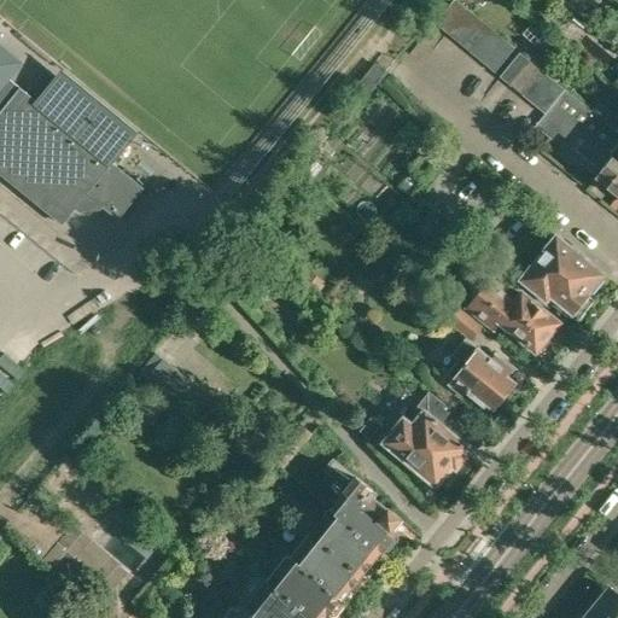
[(453,0),(436,23),(448,33),(467,9),(458,0),(453,0)]
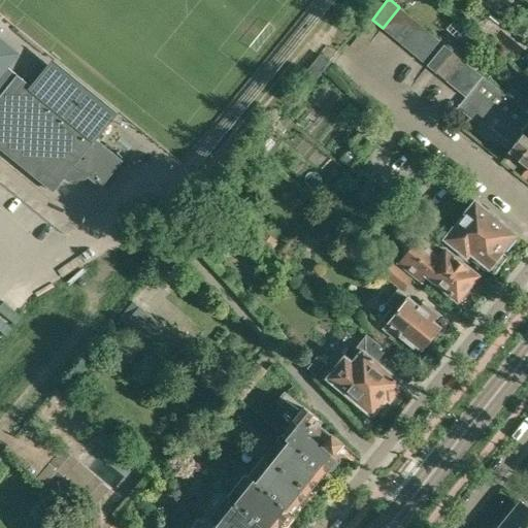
[(515,11),(500,0),(499,0),(491,10),(506,23),(515,11)]
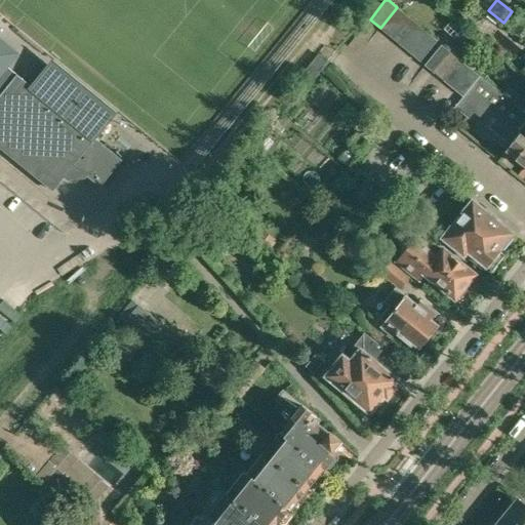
[(397,7),(380,28),(390,36),(407,15),(397,7)]
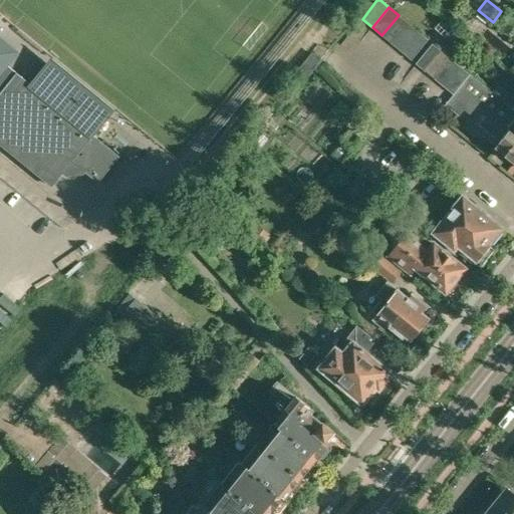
[(399,15),(381,35),(392,42),(408,22),(399,15)]
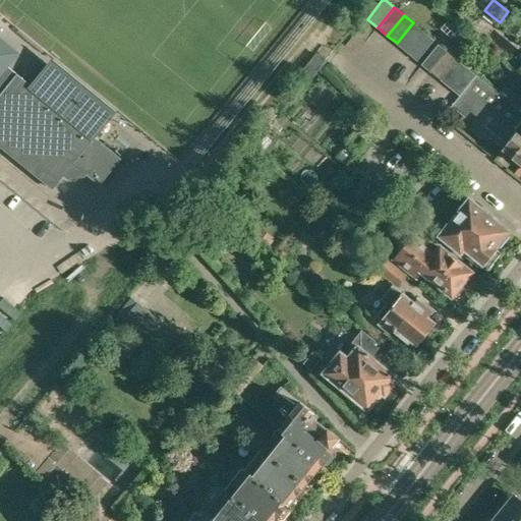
[(413,22),(397,43),(406,51),(423,31),(413,22)]
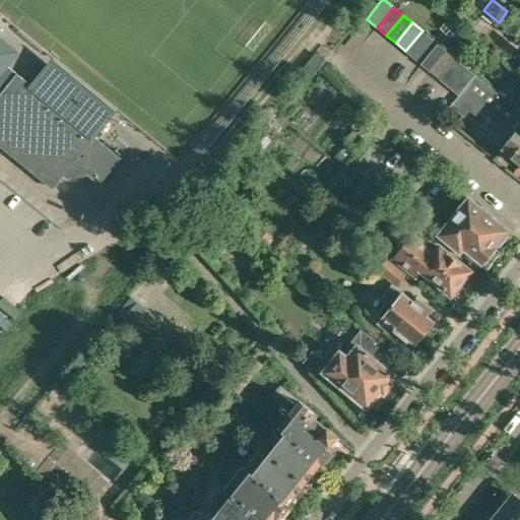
[(423,30),(405,51),(416,61),(434,41),(423,30)]
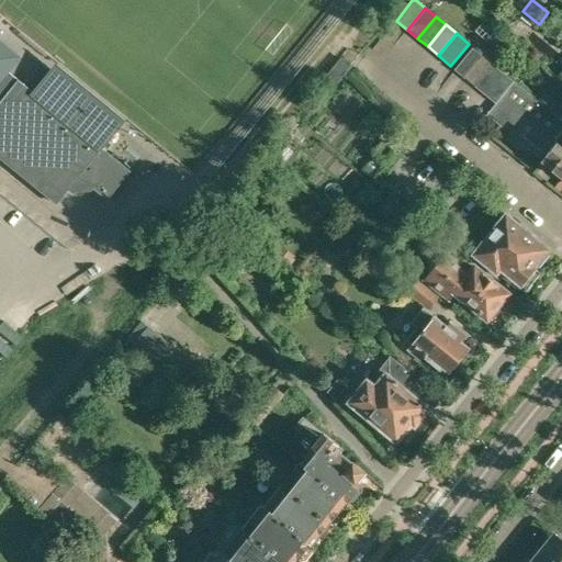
[(0,157),(57,204),(69,190),(71,192),(92,190),(93,189),(108,201),(131,172),(103,149),(120,128),(51,71),(34,91),(21,80),(8,69),(17,58),(0,44),(0,157)]
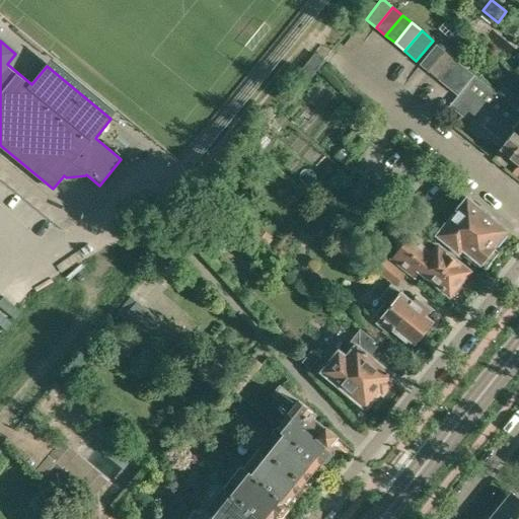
[(421,64),(430,72),(447,52),(437,44),(421,64)]
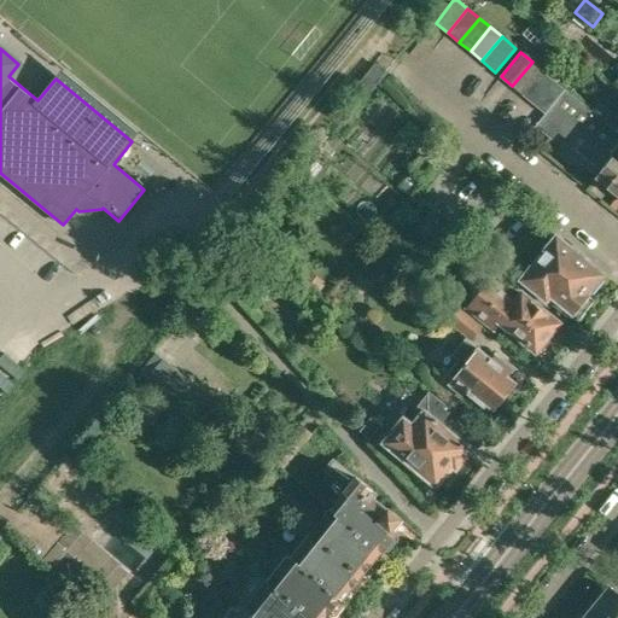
[(532,62),(512,86),(523,94),(543,70),(532,62)]
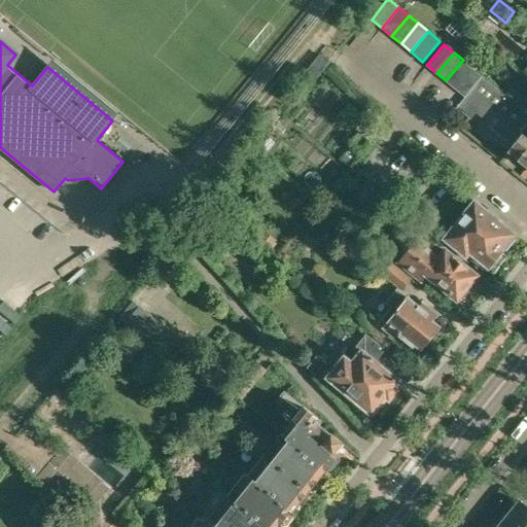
[(316,77),(329,61),(321,54),(307,70),(316,77)]
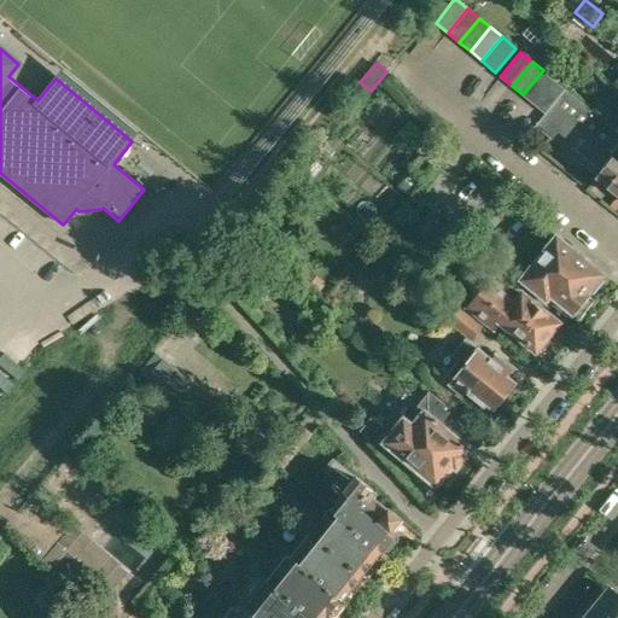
[(543,70),(523,94),(534,104),(554,80),(553,79),(543,70)]
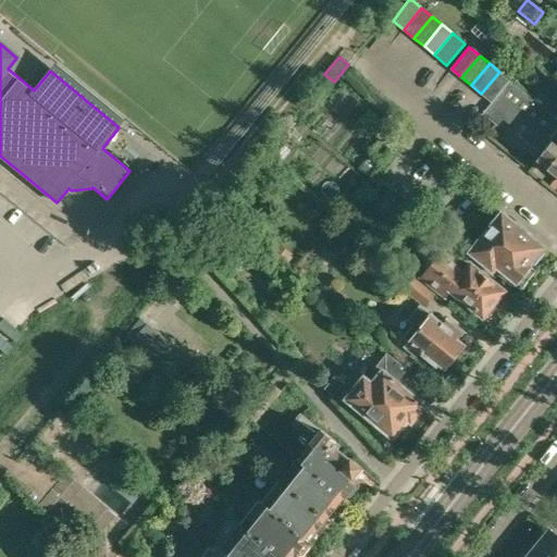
[(499,72),(481,94),(492,102),(509,81),(507,78),(512,72),(505,64),(498,71),(499,72)]
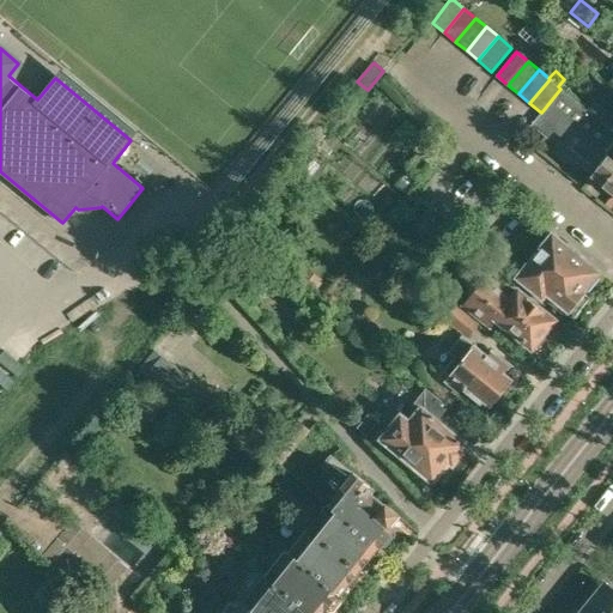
[(560,89),(541,113),(532,125),(612,190),(612,129),(612,128),(611,129),(560,89)]
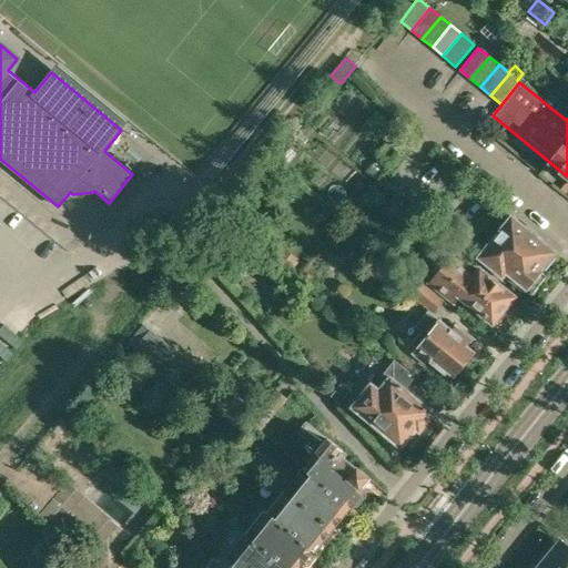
[(457,109),(470,97),(463,88),(449,100),(457,109)]
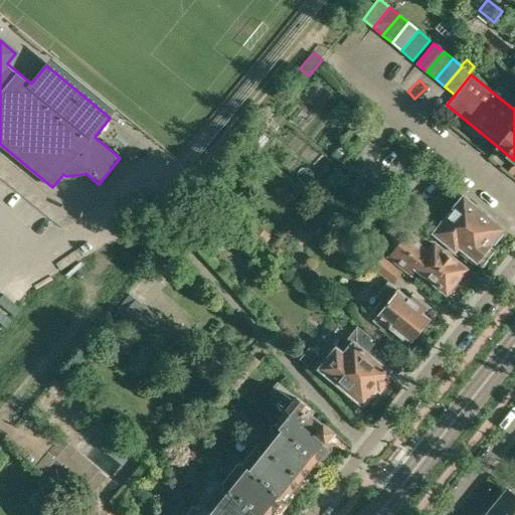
[(490,246),(503,229),(464,197),(435,233),(457,250),(459,246),(483,266),(495,250),(490,246)]
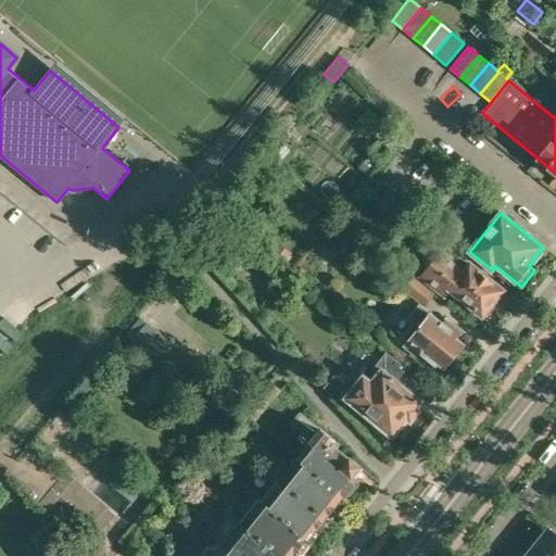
[(270,254),(281,263),(289,254),(278,245),(270,254)]
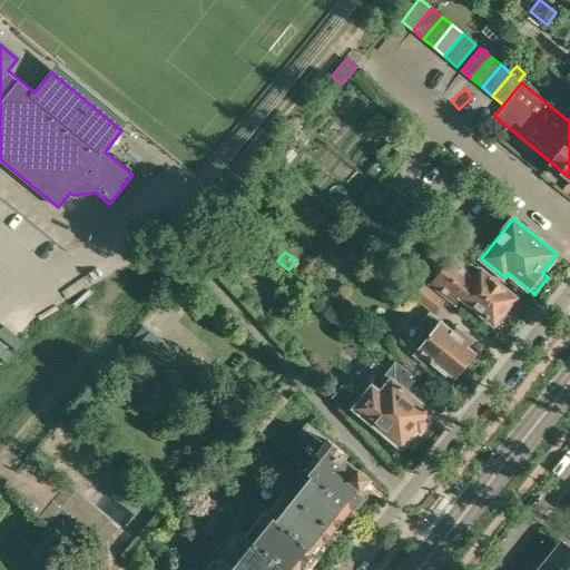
[(494,323),(516,297),(483,271),(478,276),(453,256),(432,283),(448,296),(458,304),(462,297),(494,323)]
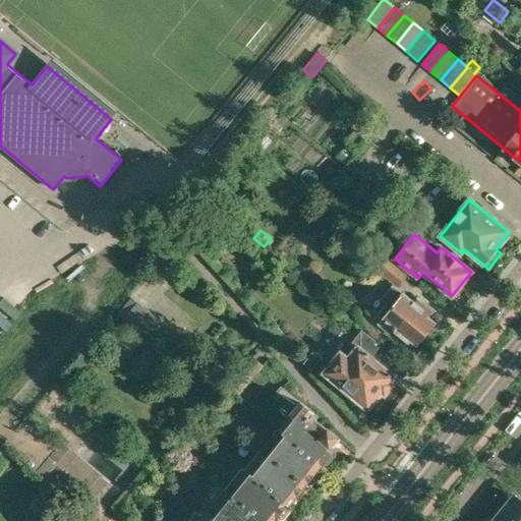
[(397,286),(409,271),(395,258),(391,255),(378,272),(397,286)]
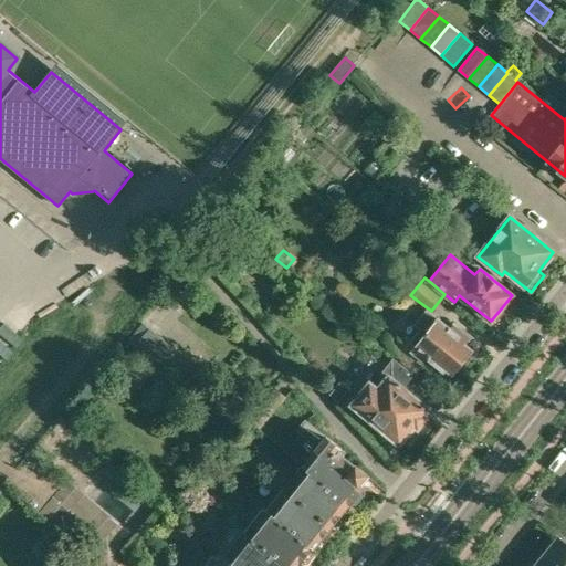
[(454,375),(472,352),(464,345),(471,337),(454,325),(451,329),(428,311),(415,327),(420,331),(410,344),(415,348),(411,353),(425,363),(428,358),(446,373),(448,369),(454,375)]
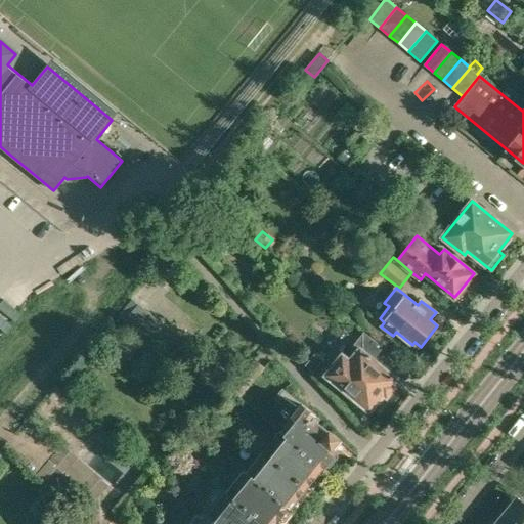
[(171,364),(188,344),(139,303),(122,324),(171,364)]
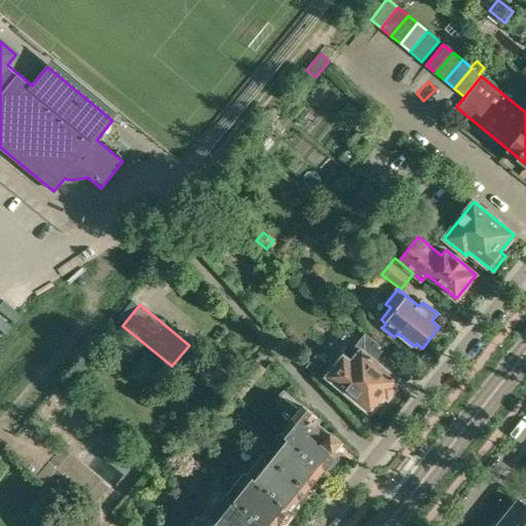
[(354,344),(364,352),(374,361),(383,348),(364,333),(354,344)]
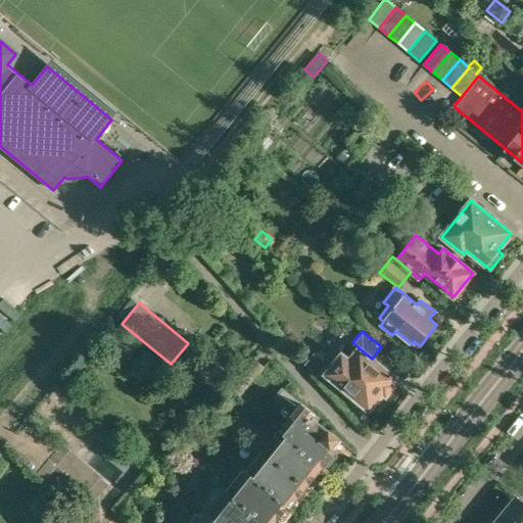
[(387,396),(395,386),(390,382),(393,379),(384,369),(372,359),(362,350),(350,363),(343,357),(334,369),(328,364),(324,370),(370,408),(382,393),(387,396)]
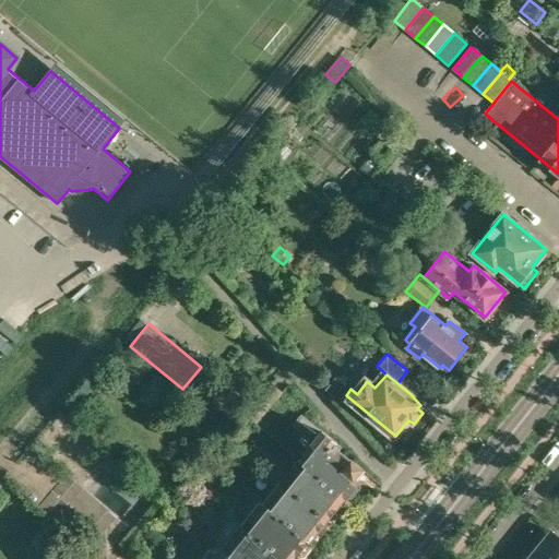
[(335,378),(324,389),(333,397),(344,385),(335,378)]
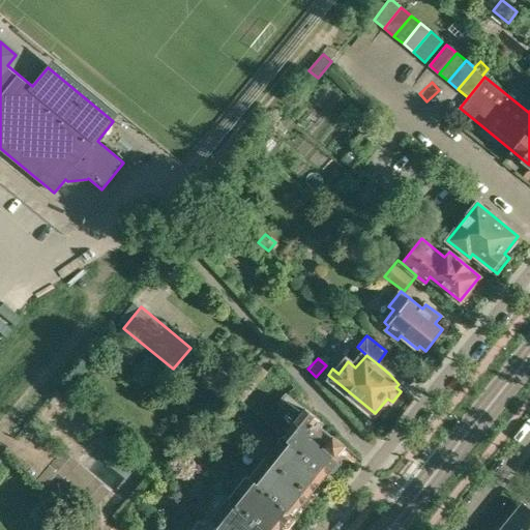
[(284,431),(284,435),(327,470),(346,447),(321,427),(324,422),(306,408),(305,409),(286,392),(277,403),(297,419),(297,420),(292,420),(284,431)]
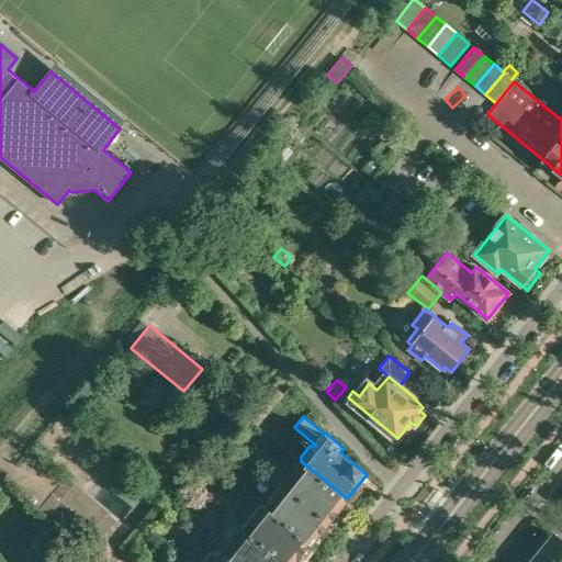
[(301,461),(283,484),(329,521),(347,498),(301,461)]
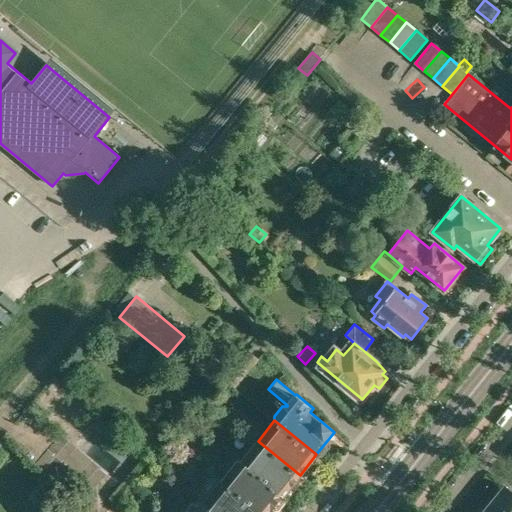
[(258,441),(241,462),(283,496),(300,475),(258,441)]
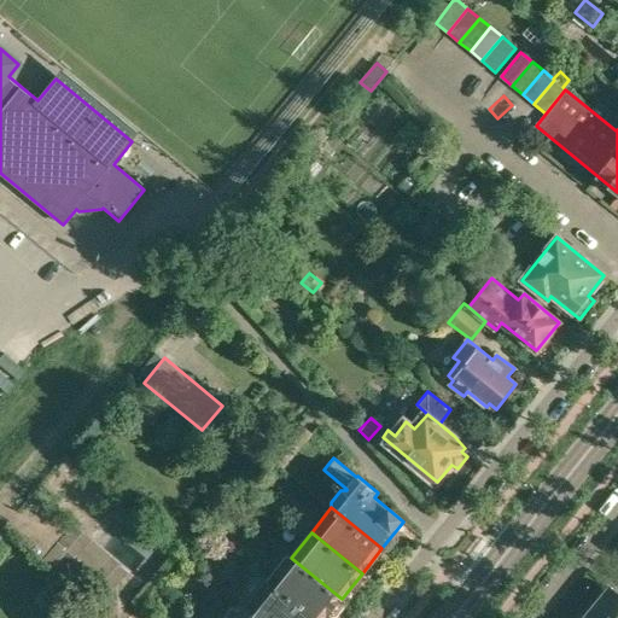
[(287,555),(268,579),(314,617),(324,617),(327,614),(332,617),(337,617),(345,606),(345,601),(342,599),(291,558),(287,555)]
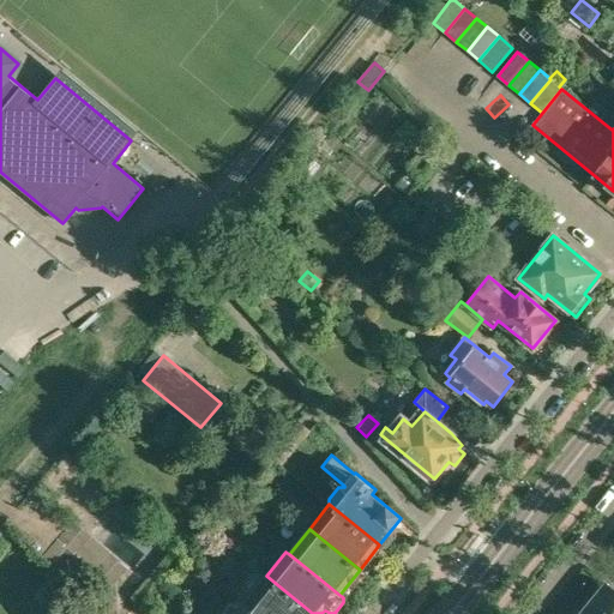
[(312,613),(266,576),(246,601),(260,613),(312,613)]
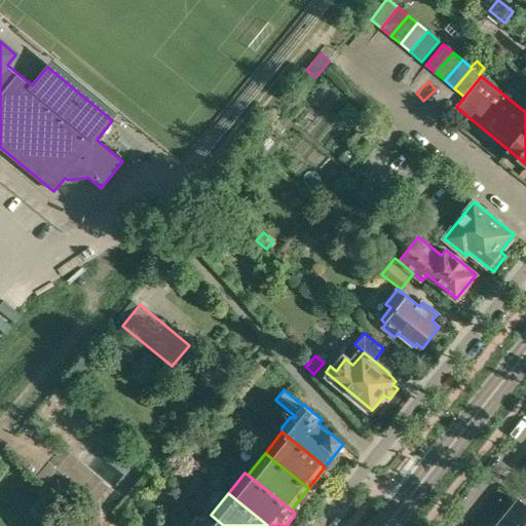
[(497,525),(494,523),(491,525),(525,525),(525,503),(522,500),(501,525),(500,525),(497,525)]
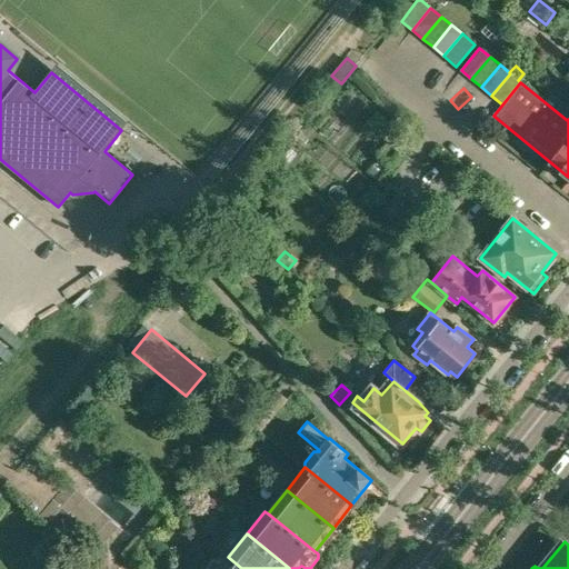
[(241,568),(228,557),(218,568),(241,568)]
